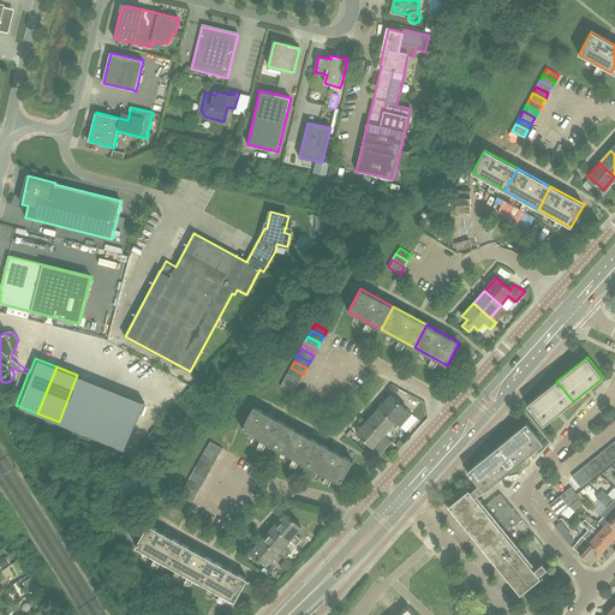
[(300,381),(303,375),(291,368),(287,374),(300,381)]
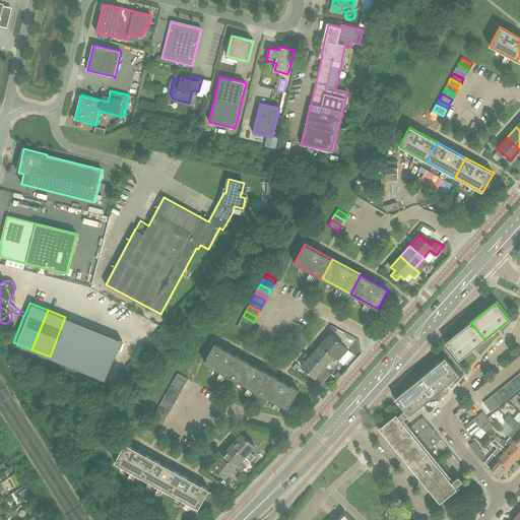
[(251,327),(254,322),(243,316),(240,321),(251,327)]
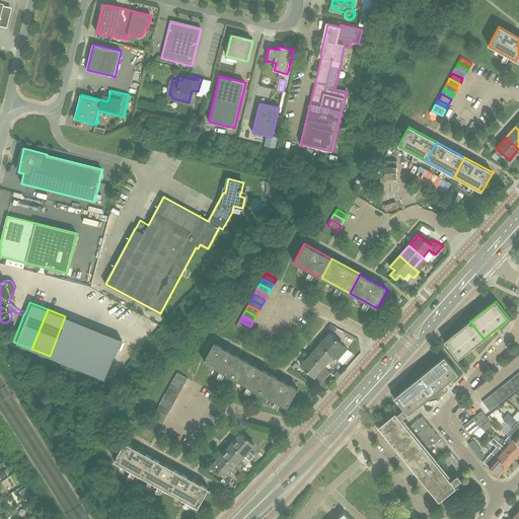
[(83,323),(65,316),(50,356),(67,364),(83,323)]
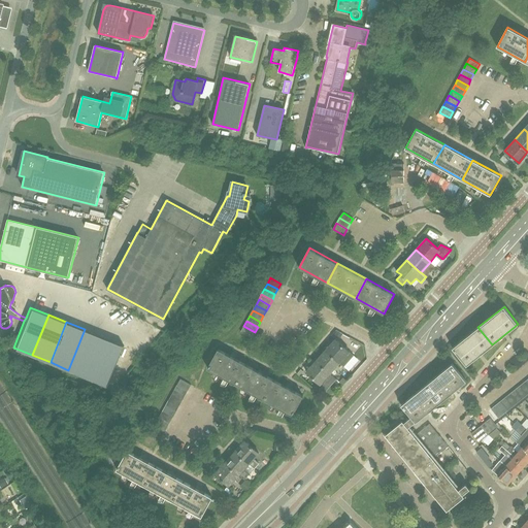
[(252,337),(255,332),(243,326),(240,332),(252,337)]
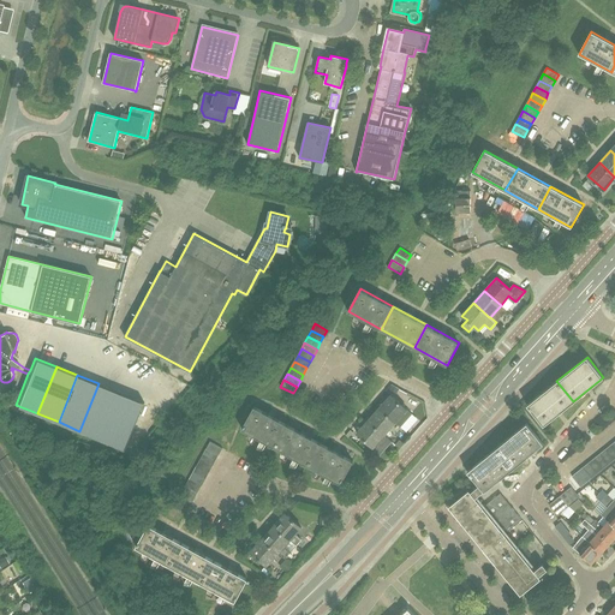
[(543,425),(573,401),(556,381),(526,405),(543,425)]
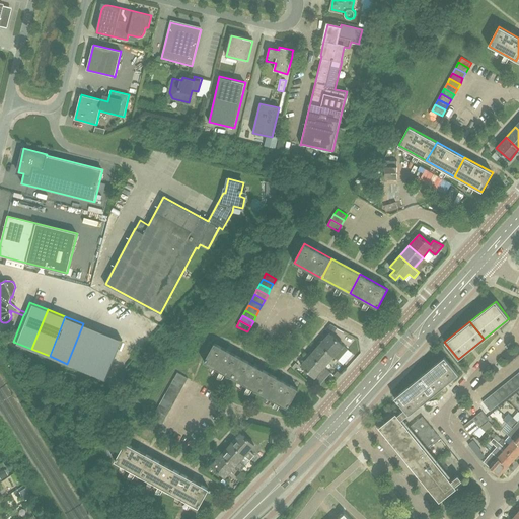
[(83,323),(67,364),(85,371),(101,330),(83,323)]
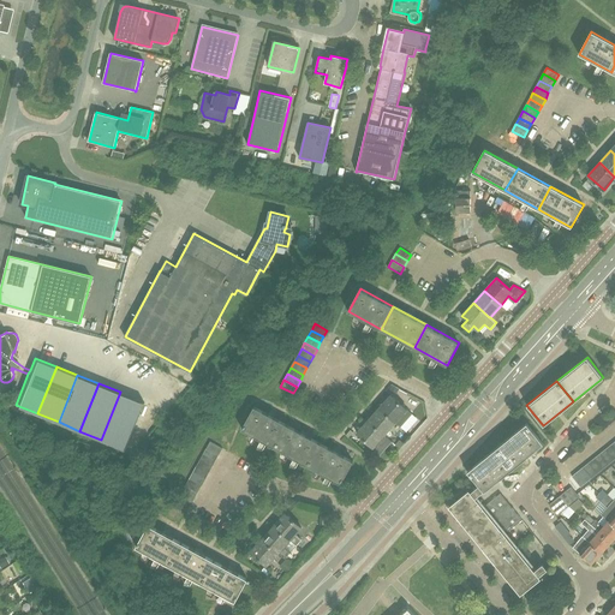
[(101,440),(123,448),(141,401),(120,392),(101,440)]
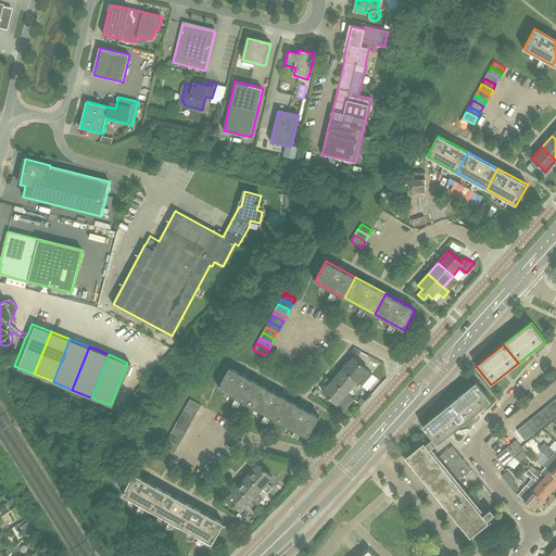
[(343,368),(357,381),(368,370),(354,356),(343,368)]
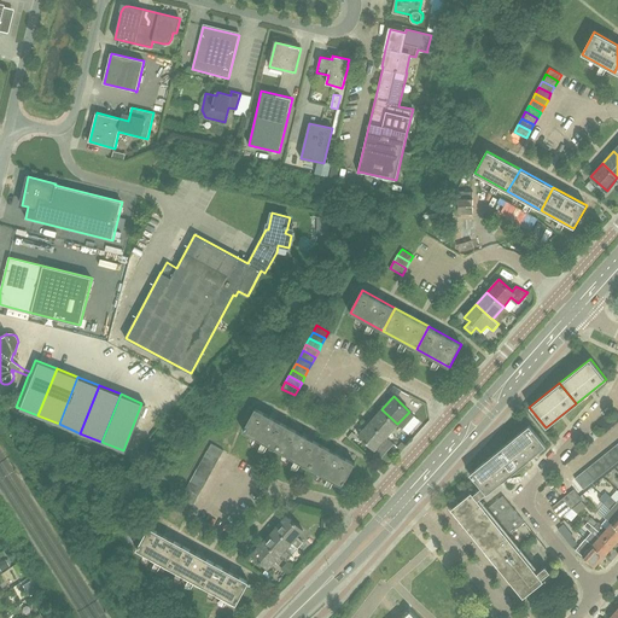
[(277,449),(289,426),(256,408),(243,431),(277,449)]
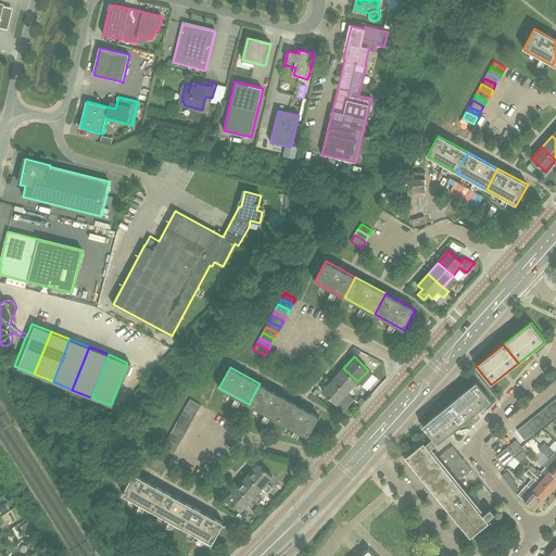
[(348,393),(357,381),(343,368),(333,380),(348,393)]
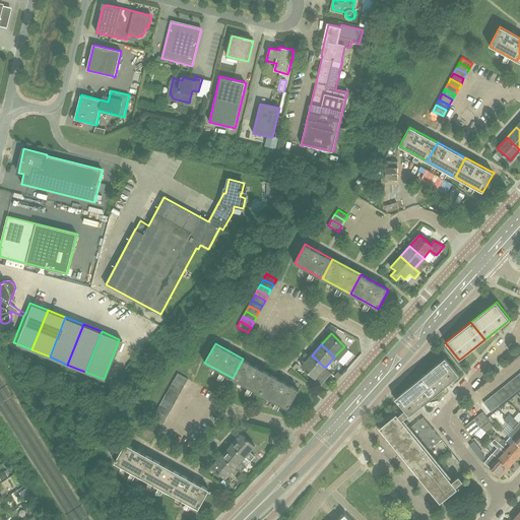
[(316,378),(325,368),(312,355),(302,366),(316,378)]
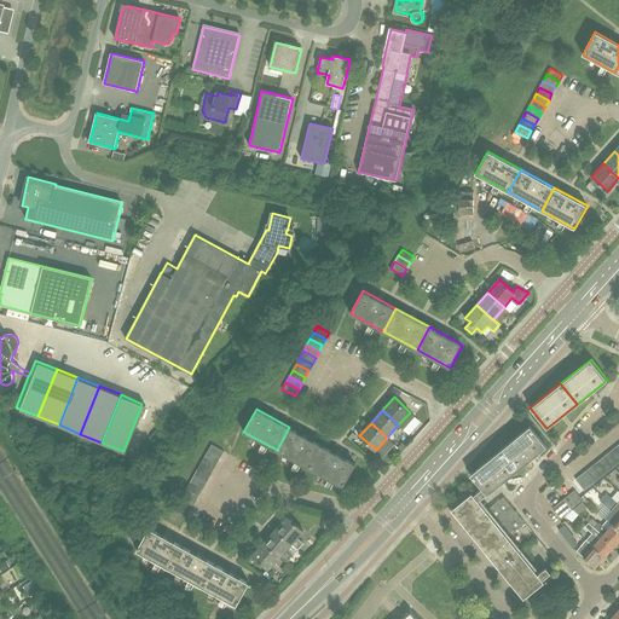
[(501,450),(516,470),(547,446),(531,426),(501,450)]
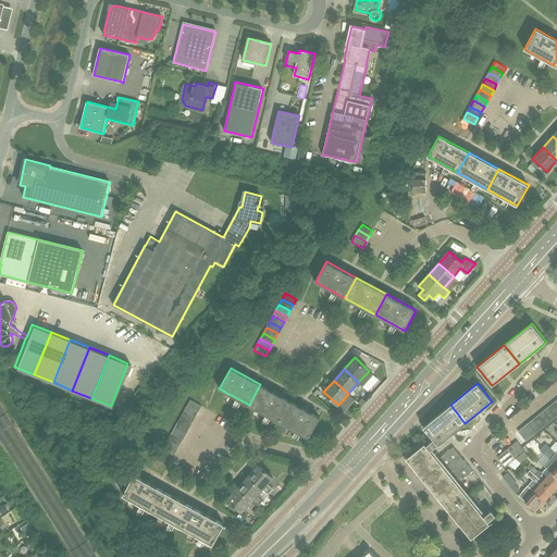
[(279,421),(289,400),(260,384),(249,405),(279,421)]
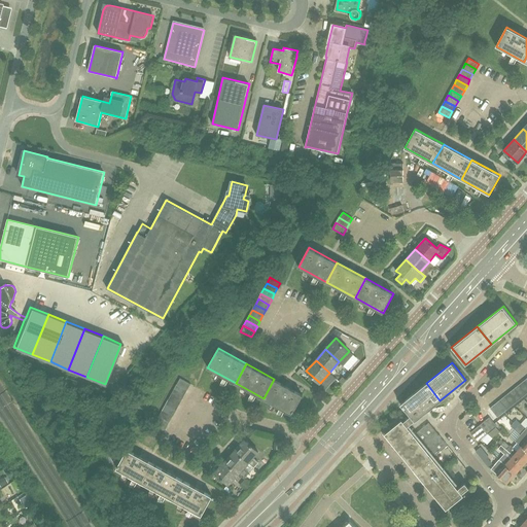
[(177,384),(187,389),(190,384),(180,378),(177,384)]
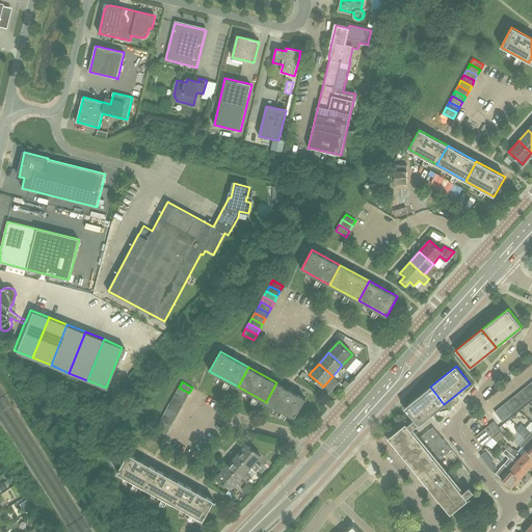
[(276,382),(266,402),(295,418),(306,399),(276,382)]
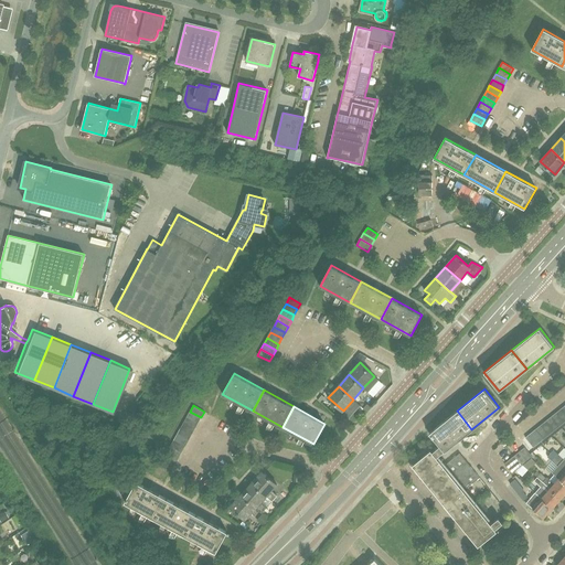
[(445,451),(471,429),(457,411),(429,433),(445,451)]
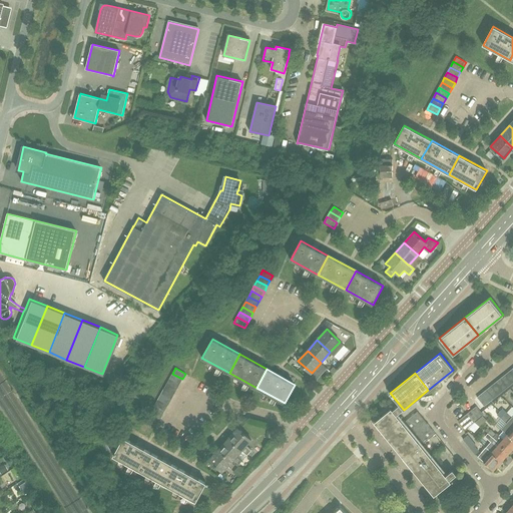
[(179,385),(182,379),(172,374),(169,379),(179,385)]
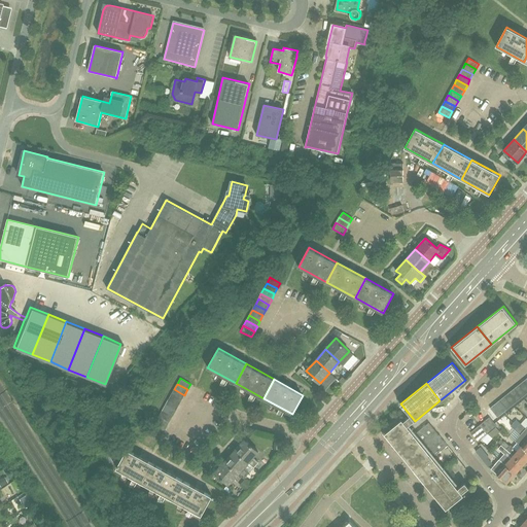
[(522,397),(526,393),(519,384),(514,388),(522,397)]
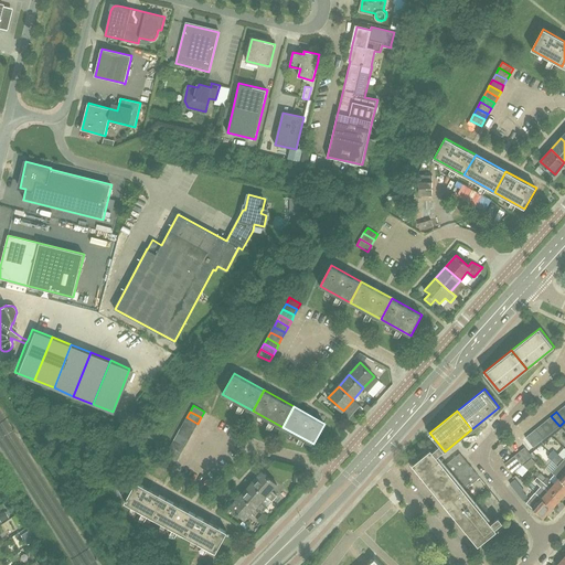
[(554,430),(560,426),(551,416),(546,420),(554,430)]
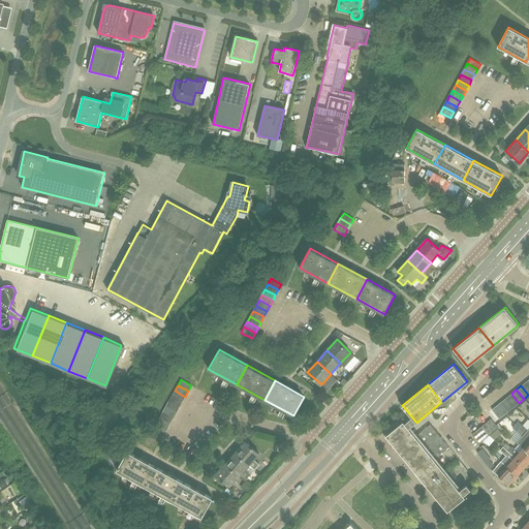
[(182,402),(185,397),(175,391),(172,396),(182,402)]
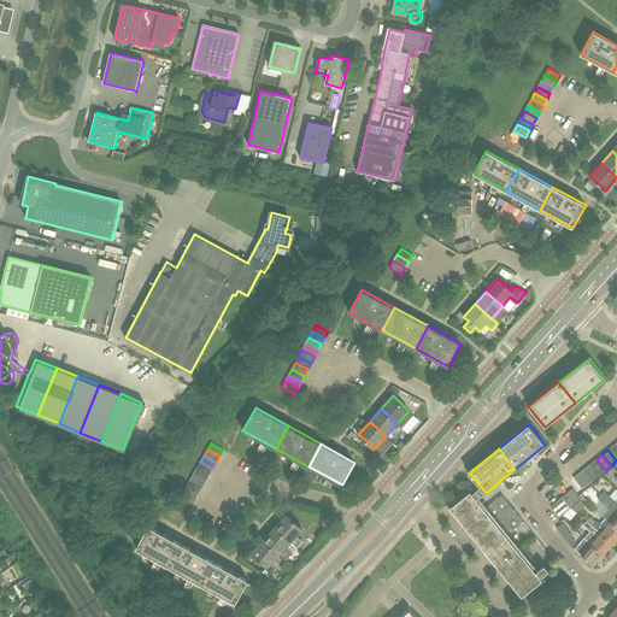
[(600,475),(605,470),(597,459),(591,464),(600,475)]
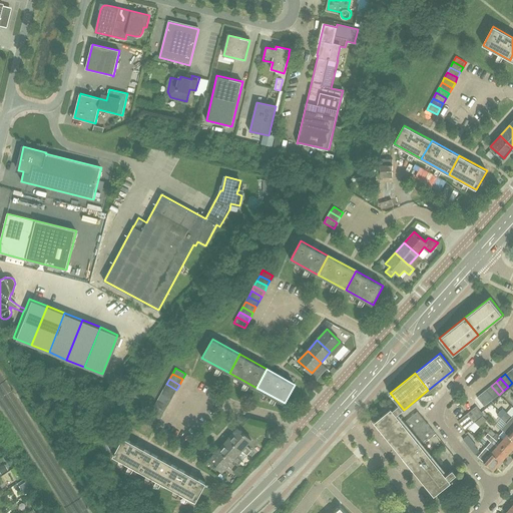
[(174,395),(176,390),(166,384),(163,389),(174,395)]
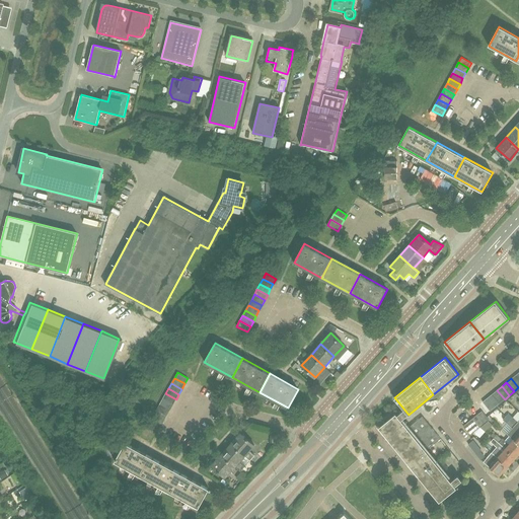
[(500,402),(505,399),(497,390),(493,393),(500,402)]
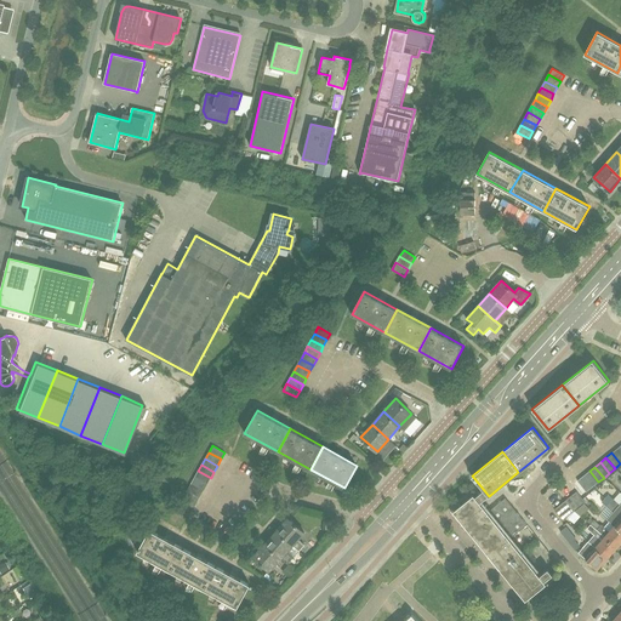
[(208,484),(211,478),(198,471),(195,477),(208,484)]
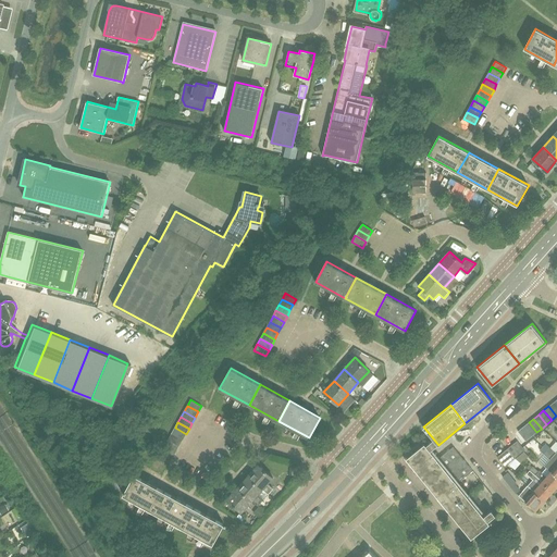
[(532,436),(536,432),(529,422),(523,426),(532,436)]
